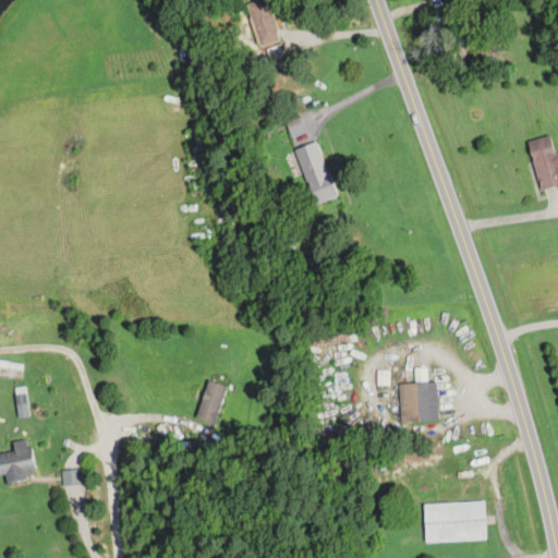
[(258,46),(280,39),(269,0),(257,0),(247,2),(258,46)]
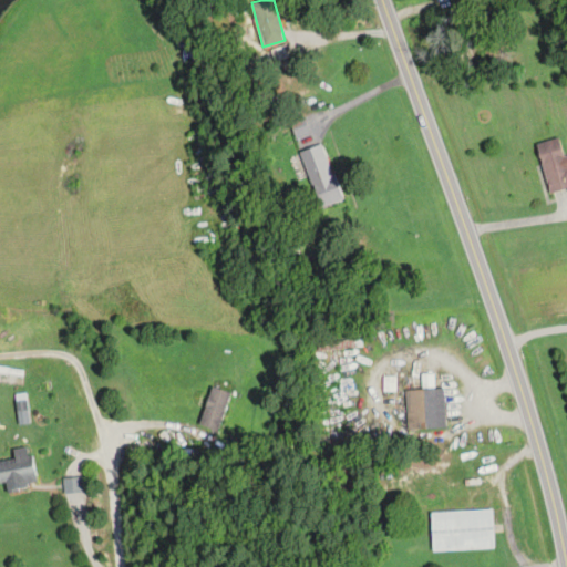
[(549,193),(566,187),(566,158),(562,137),(537,143),(549,193)]
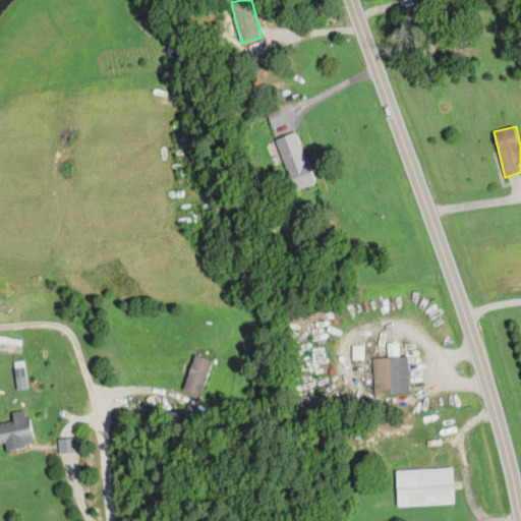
[(297,131),(276,138),(294,191),(314,184),(297,131)]
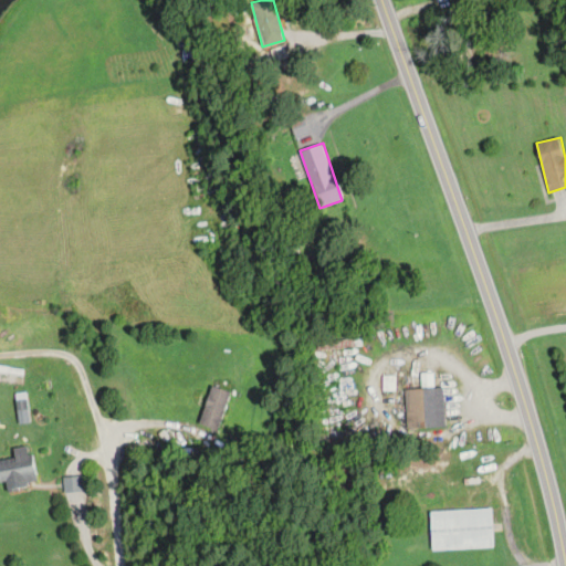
[(231,392),(212,386),(198,425),(218,431),(231,392)]
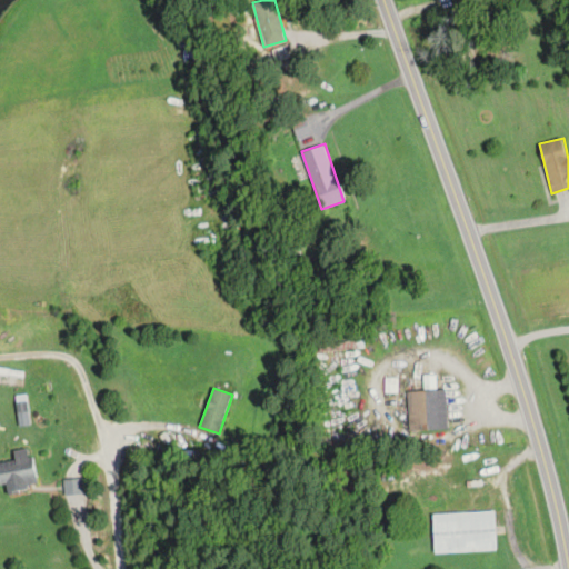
[(447,430),(447,391),(409,391),(409,431),(447,430)]
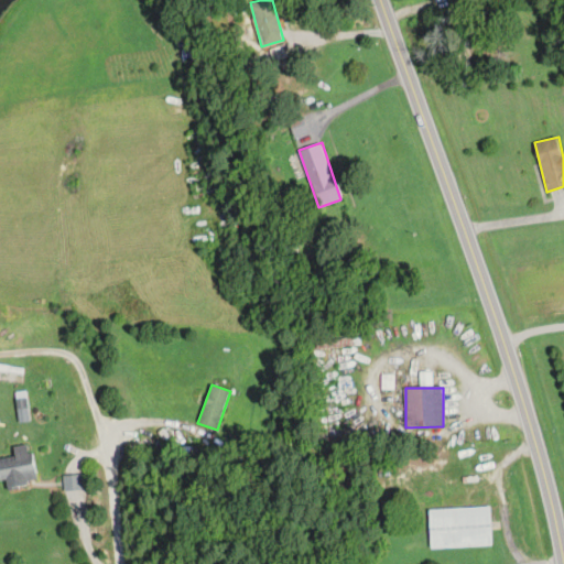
[(0,481),(6,480),(7,489),(36,485),(30,444),(13,447),(14,457),(0,459),(0,481)]
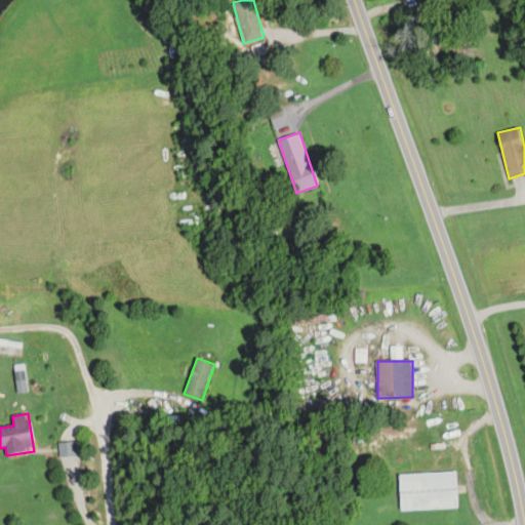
[(400,474),(401,509),(457,508),(456,473),(400,474)]
